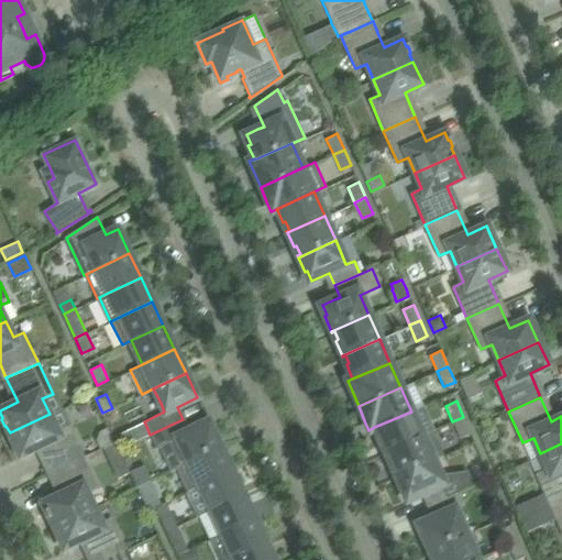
[(411,412),(374,427),(375,429),(381,441),(384,450),(385,451),(422,435),(411,412)]
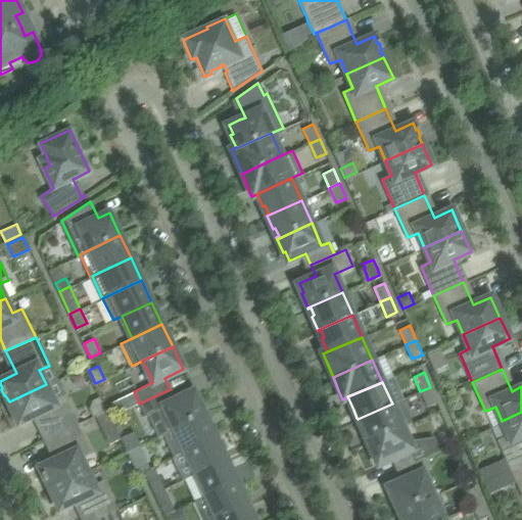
[(53,398),(46,384),(9,402),(18,423),(36,415),(46,437),(77,423),(62,394),(53,398)]
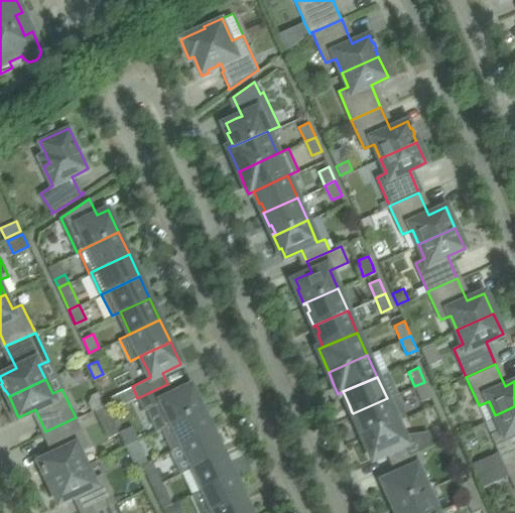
[(420,400),(431,396),(424,382),(414,386),(420,400)]
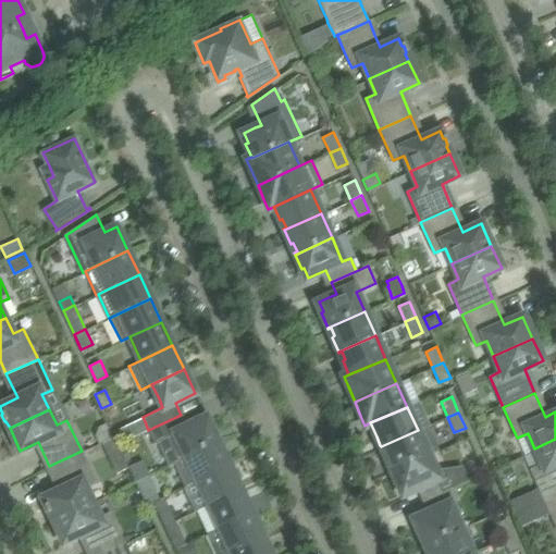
[(181,415),(148,430),(155,443),(157,442),(167,463),(168,465),(173,463),(218,441),(206,417),(186,426),(181,415)]
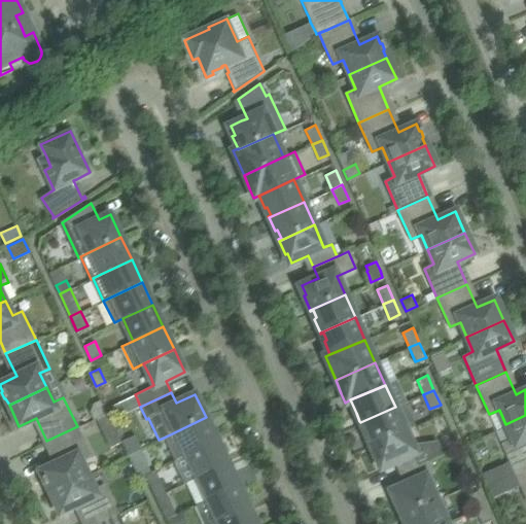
[(137,398),(126,404),(129,412),(140,407),(137,398)]
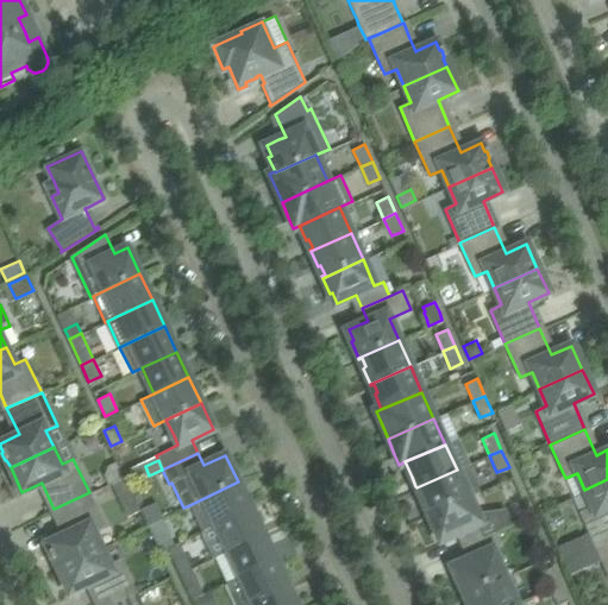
[(457,470),(417,487),(424,503),(427,512),(428,514),(468,496),(480,491),(468,465),(457,470)]
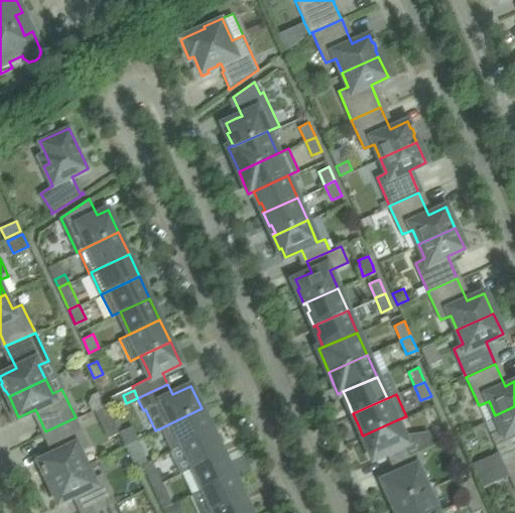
[(105,404),(94,409),(98,418),(110,413),(105,404)]
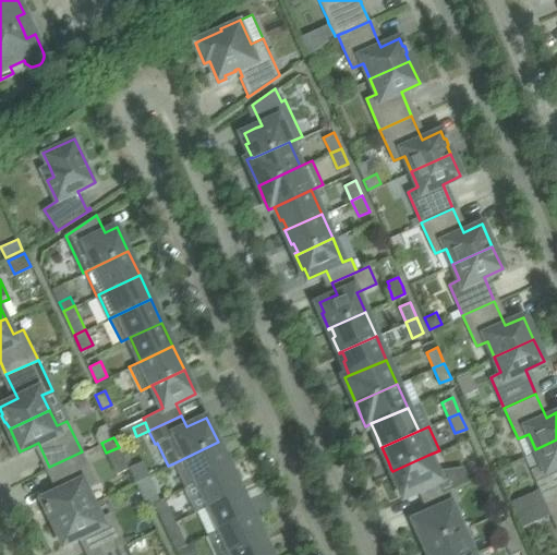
[(545,501),(556,495),(556,439),(535,449),(542,465),(531,470),(545,501)]
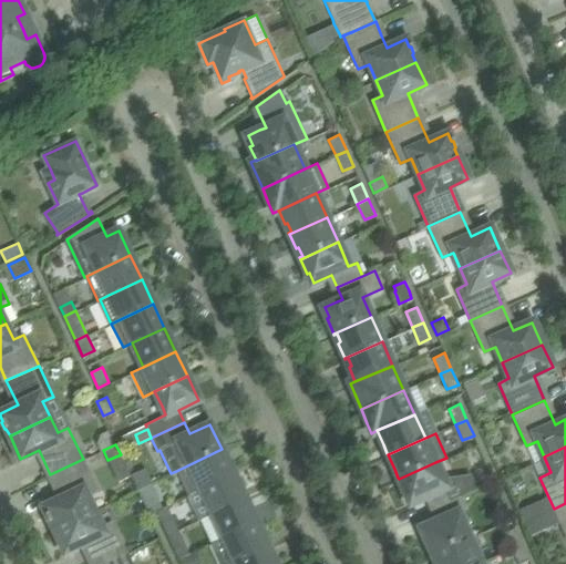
[(201,489),(233,473),(222,449),(176,471),(187,493),(201,488),(201,489)]
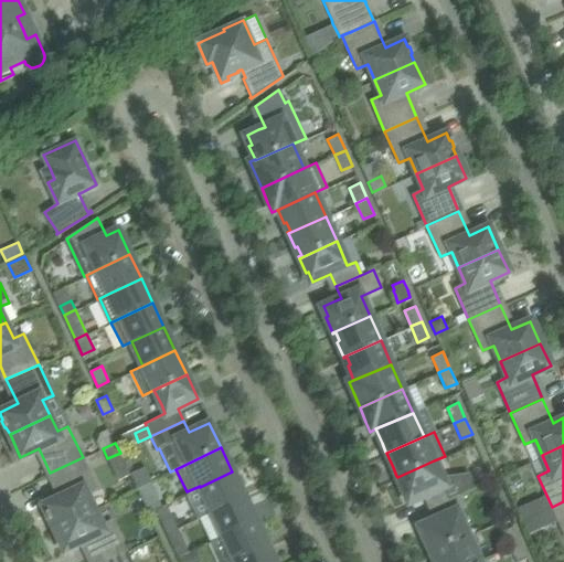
[(54,528),(94,509),(86,494),(97,488),(83,457),(50,473),(62,497),(43,505),(46,512),(45,513),(49,520),(50,520),(54,528)]
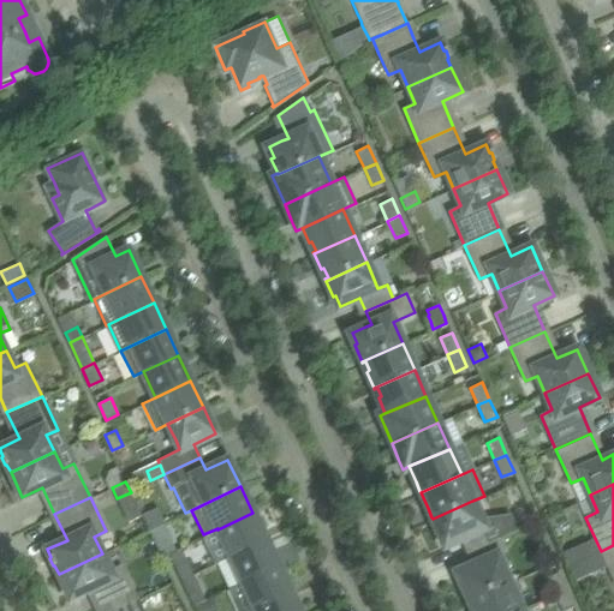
[(472,501),(433,519),(440,535),(442,534),(447,545),(466,537),(472,550),(500,538),(517,529),(510,514),(487,516),(481,519),(472,501)]
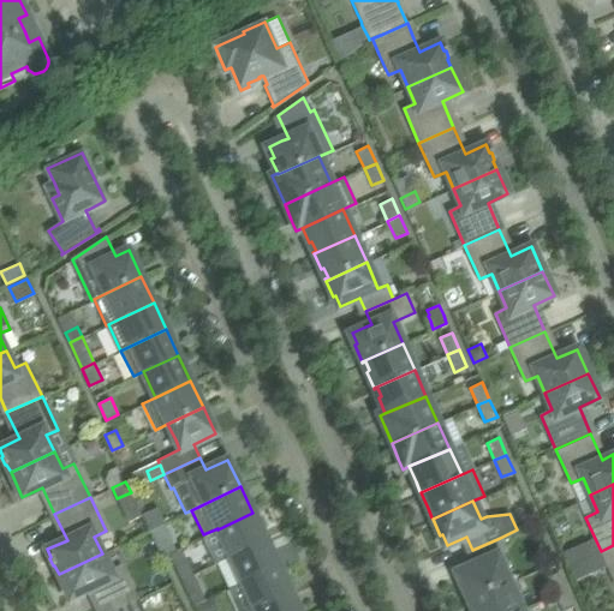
[(218,529),(201,537),(214,563),(216,562),(230,556),(266,539),(252,513),(218,529)]
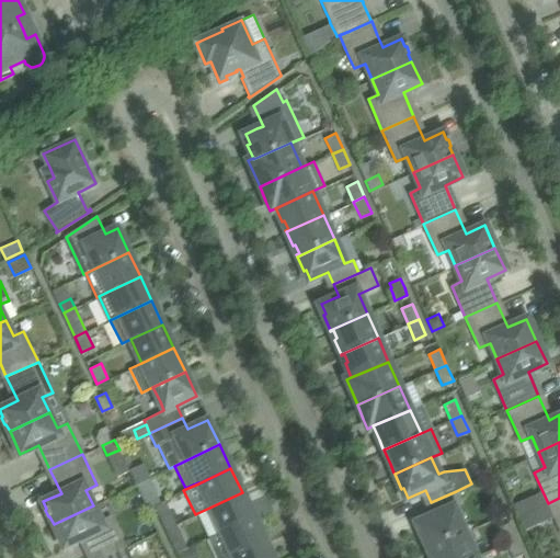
[(147,508),(153,504),(160,501),(149,479),(136,485),(147,508)]
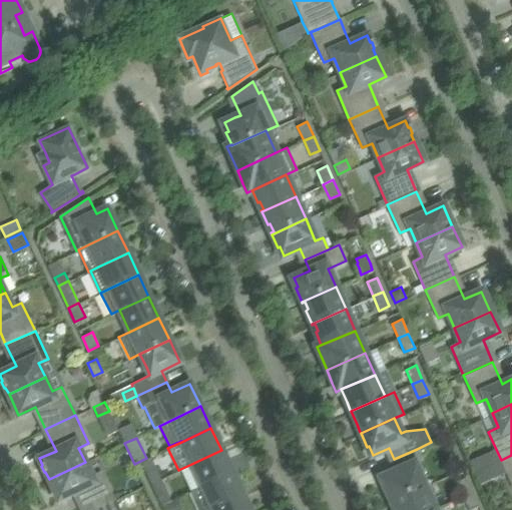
[(394,472),(383,477),(387,486),(385,487),(391,502),(394,501),(393,500),(425,486),(415,464),(423,460),(417,449),(394,459),(399,470),(394,472)]
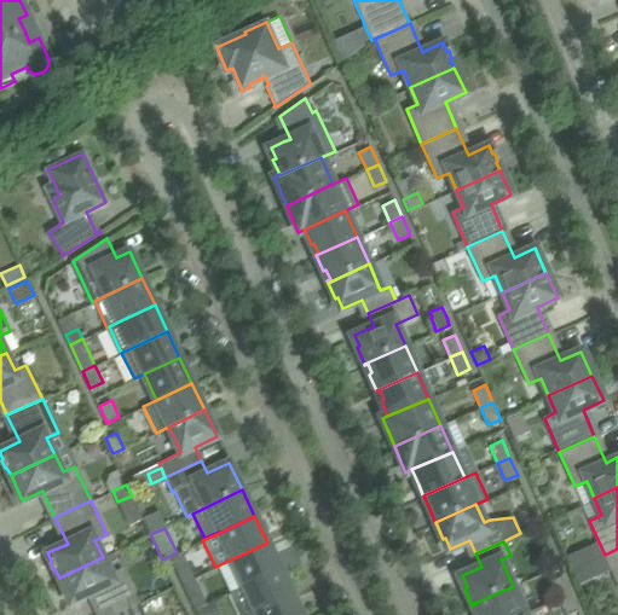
[(244,585),(279,568),(267,543),(231,560),(244,585)]
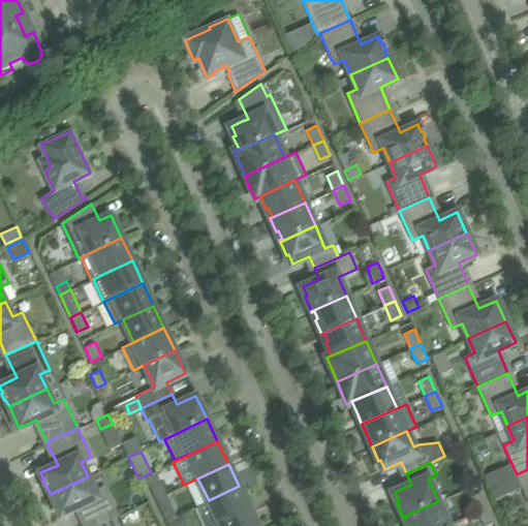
[(527,469),(517,474),(527,499),(527,469)]
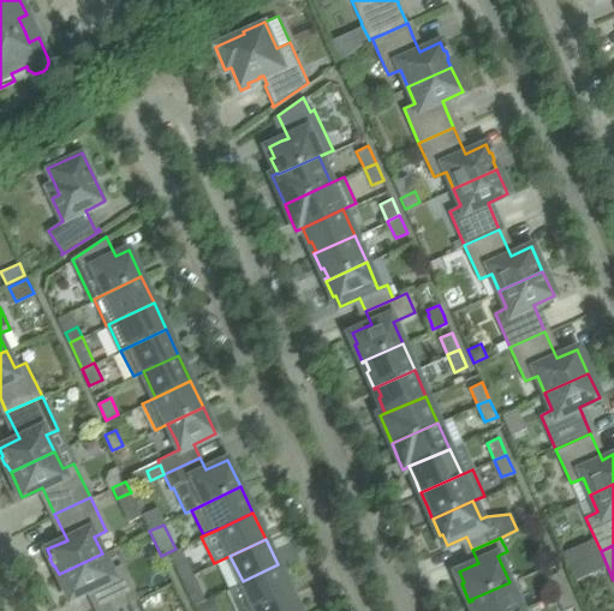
[(182,579),(194,573),(180,546),(176,549),(168,552),(182,579)]
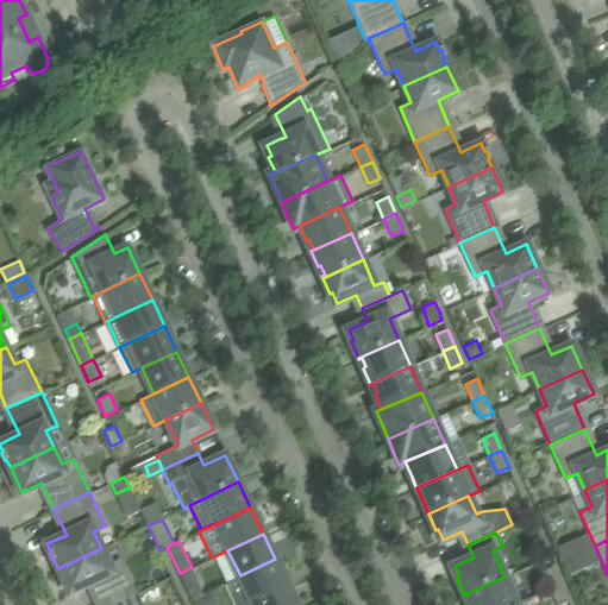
[(108,565),(101,548),(58,568),(69,592),(89,583),(100,604),(108,604),(136,592),(120,559),(108,565)]
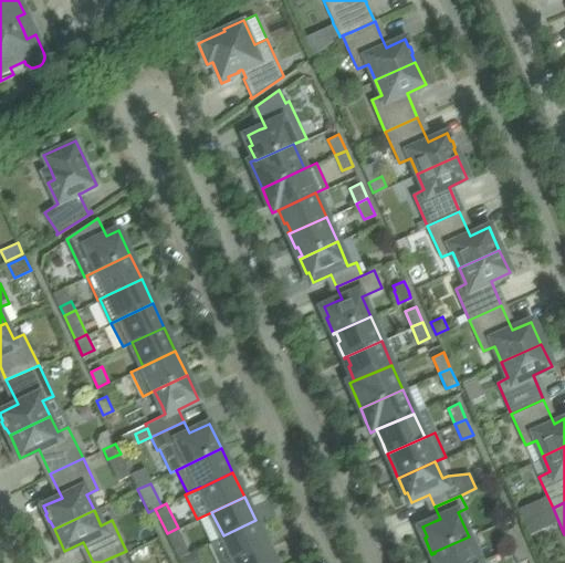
[(539,514),(523,521),(529,533),(543,527),(539,514)]
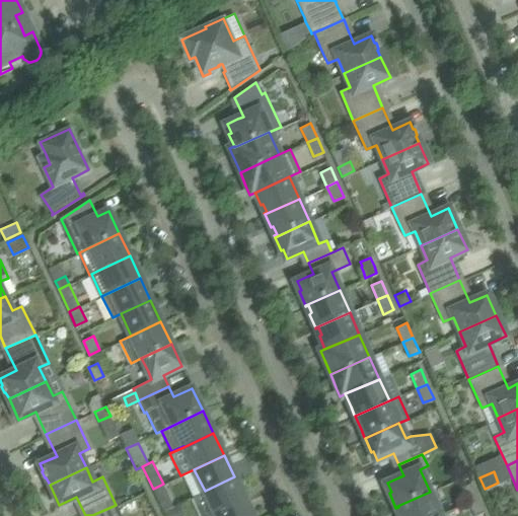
[(215,513),(244,499),(234,476),(205,491),(215,513)]
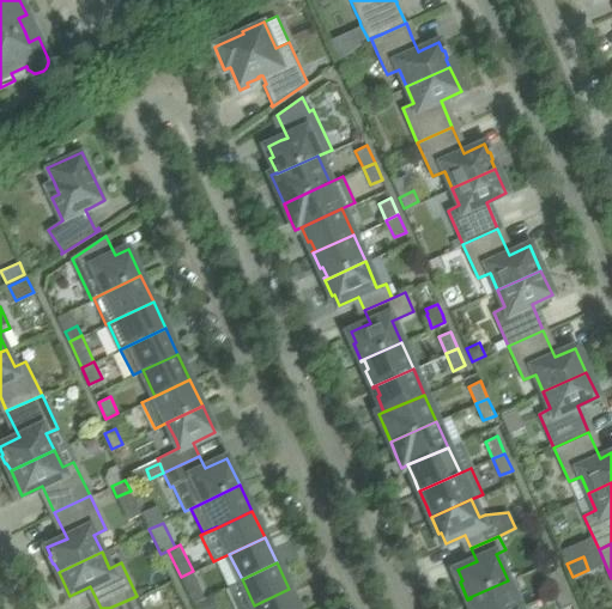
[(552,591),(564,586),(556,570),(544,574),(552,591)]
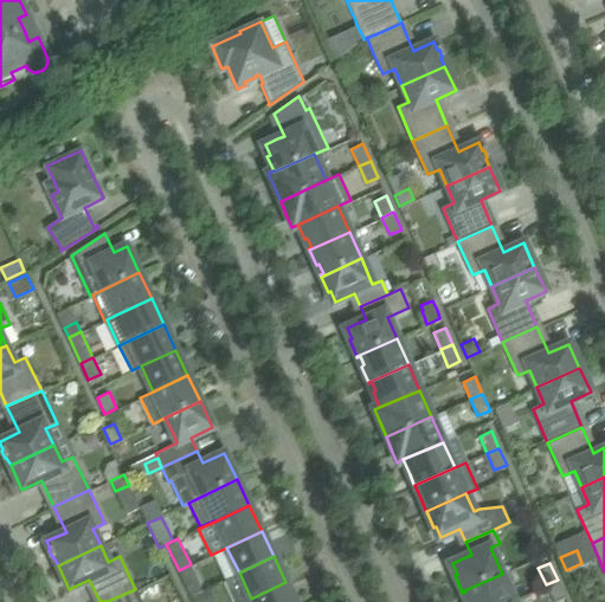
[(191,595),(203,589),(191,564),(179,570),(191,595)]
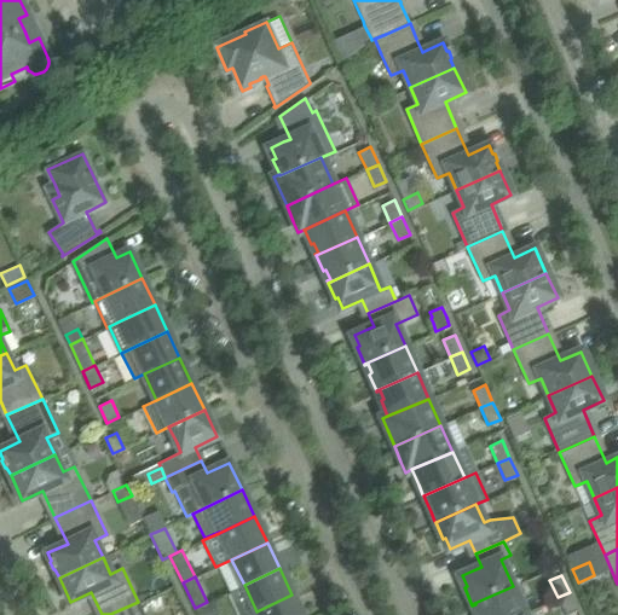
[(475,604),(472,605),(475,614),(518,614),(524,613),(513,586),(474,603),(475,604)]
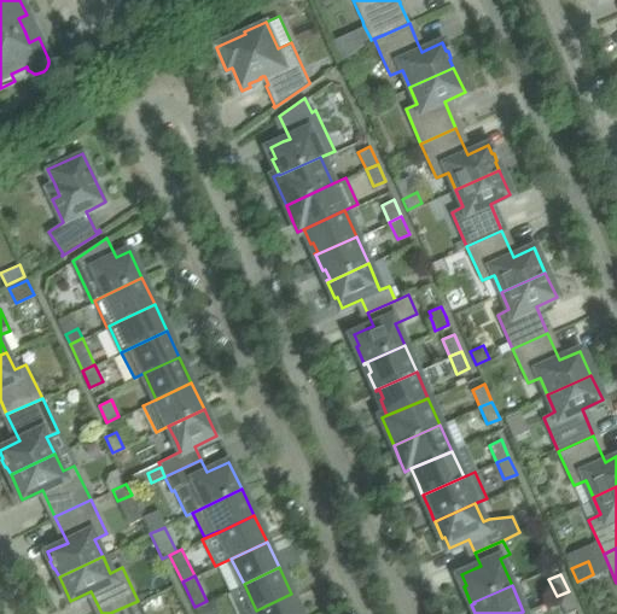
[(564,613),(576,608),(569,591),(557,596),(564,613)]
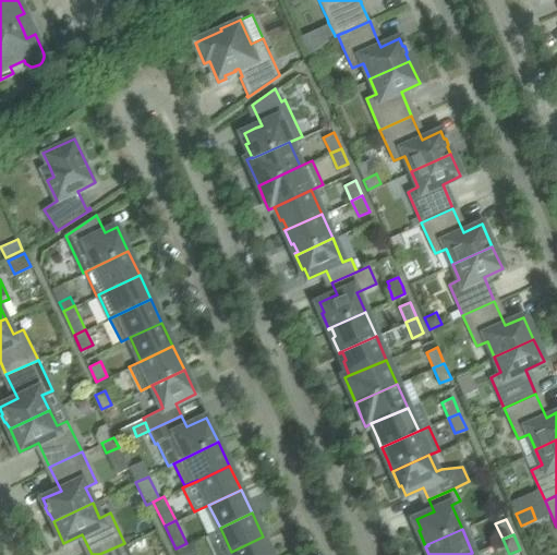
[(271,554),(263,537),(231,552),(223,554),(271,554)]
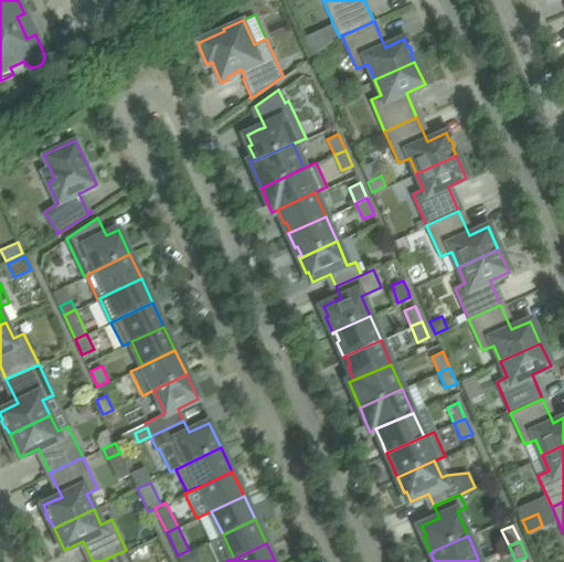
[(189,550),(178,555),(180,561),(198,561),(192,549),(189,550)]
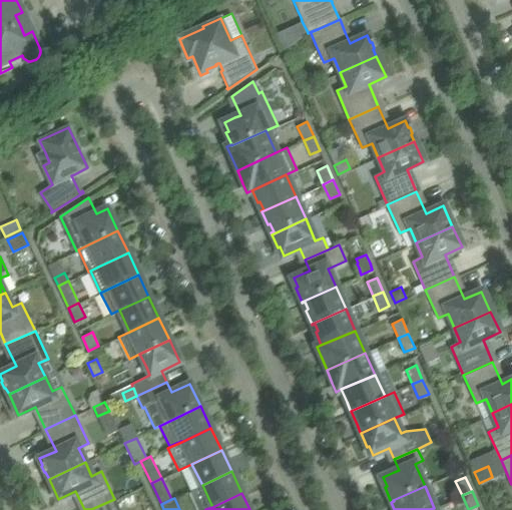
[(119,509),(114,499),(91,509),(119,509)]
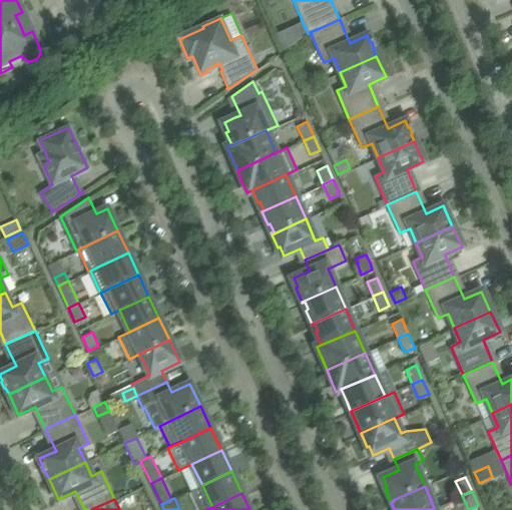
All buildings are outlined.
